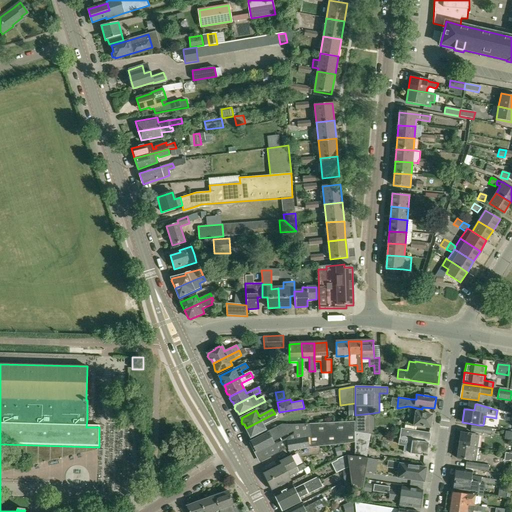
[(415,417),(414,425),(430,427),(431,425),(432,425),(432,421),(431,421),(432,415),(423,413),(423,411),(413,409),(411,410),(410,417),(415,417)]
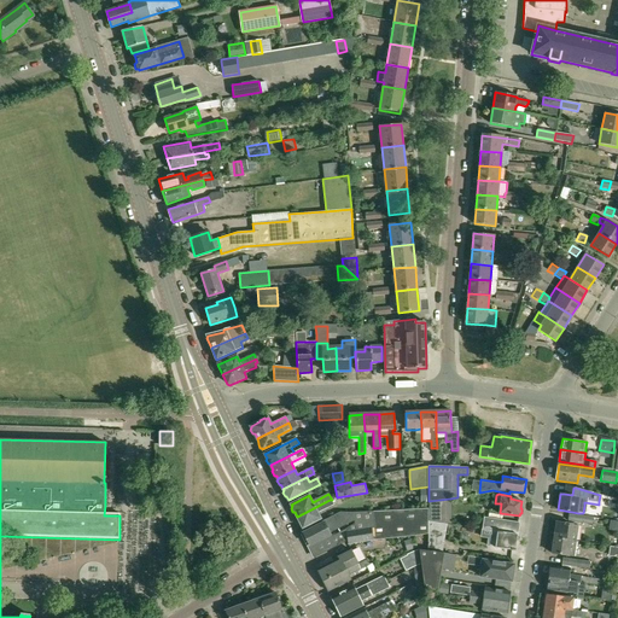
[(429,520),(447,524),(450,524),(450,499),(429,501),(429,508),(429,520)]
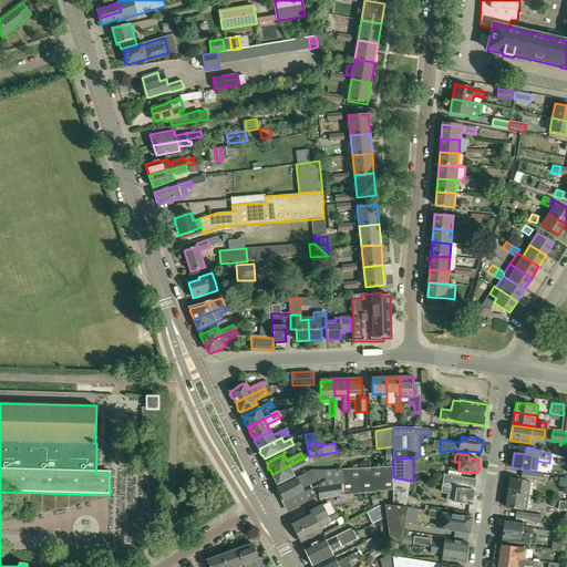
[(307,464),(305,459),(302,459),(272,474),(275,477),(274,480),(276,484),(277,484),(278,484),(295,476),(292,471),(307,464)]
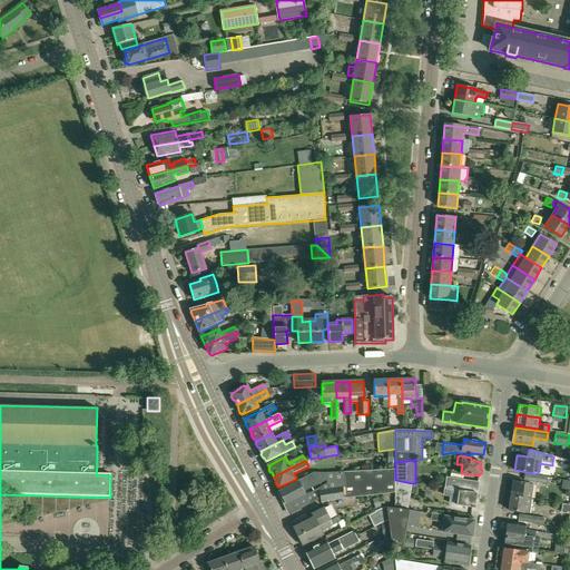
[(395,492),(395,480),(395,469),(311,474),(297,481),(298,482),(279,492),(285,503),(292,514),(321,499),(321,502),(395,492)]
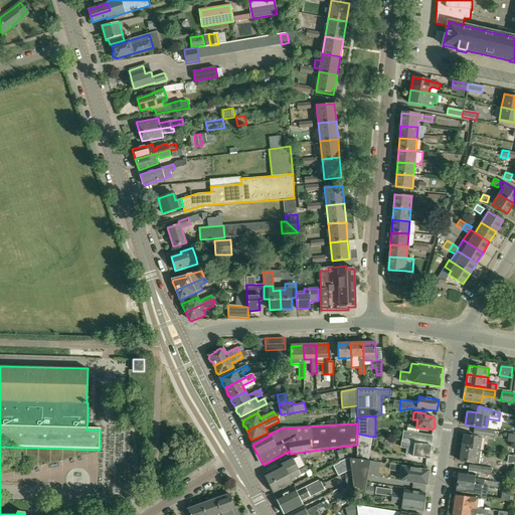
[(475,427),(474,434),(484,436),(494,437),(494,432),(485,430),(479,428),(475,427)]
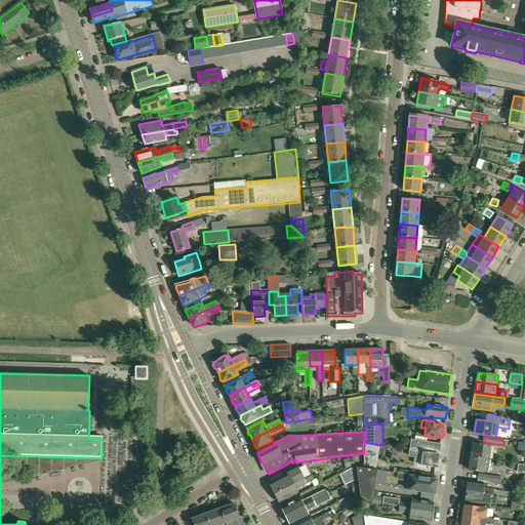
[(438,468),(442,444),(411,439),(409,449),(423,451),(421,466),(438,468)]
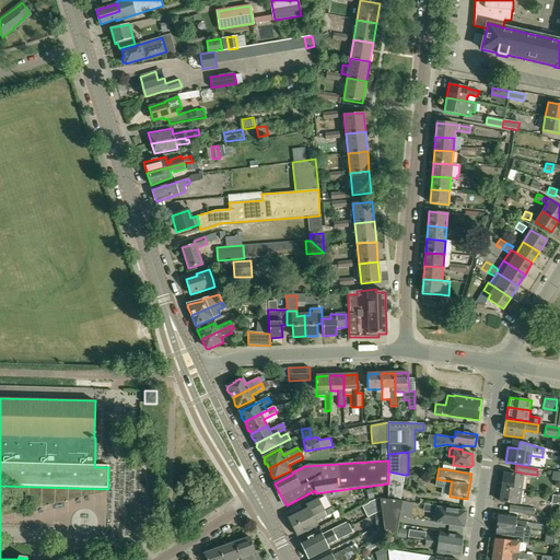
[(387,499),(398,500),(400,501),(405,475),(388,471),(388,483),(387,499)]
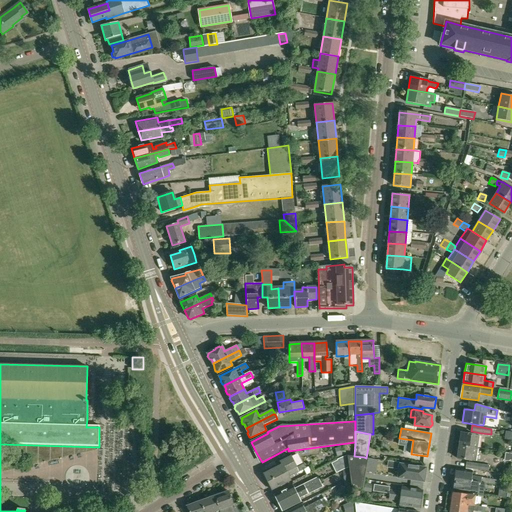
[(459,445),(472,447),(478,448),(480,435),(461,433),(459,445)]
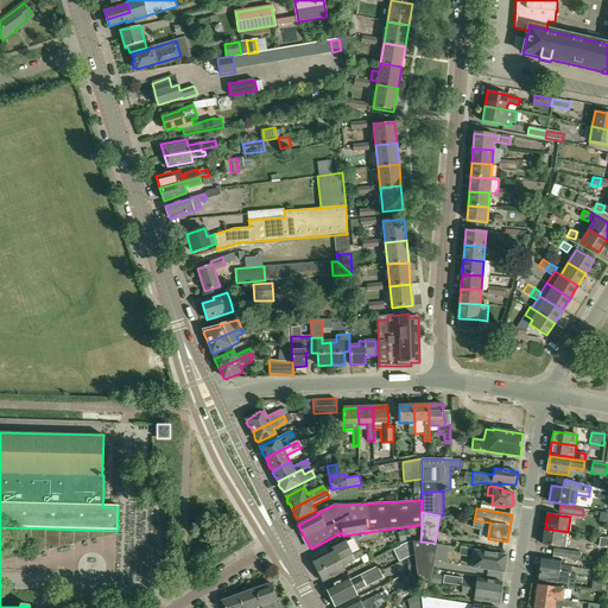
[(568,532),(561,531),(545,529),(543,544),(565,548),(568,532)]
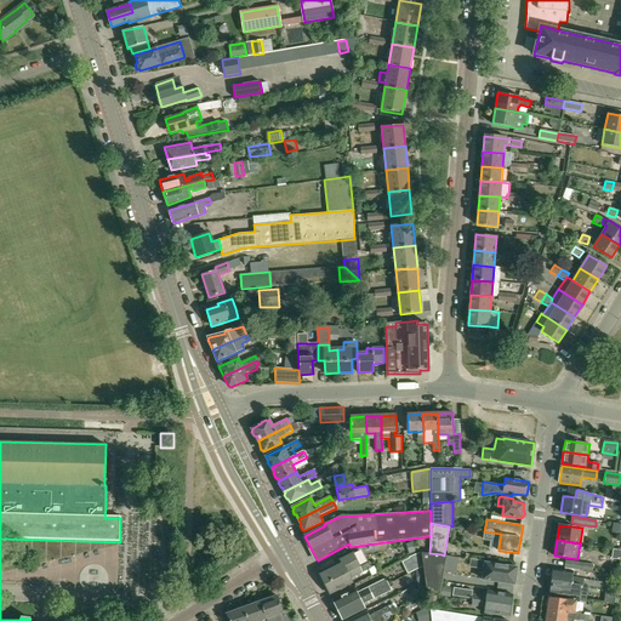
[(419,552),(417,542),(408,545),(410,554),(419,552)]
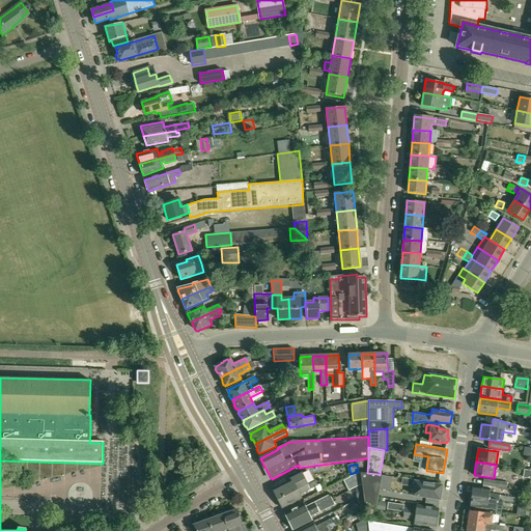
[(274,492),(278,500),(308,484),(302,472),(289,479),(291,482),(274,492)]
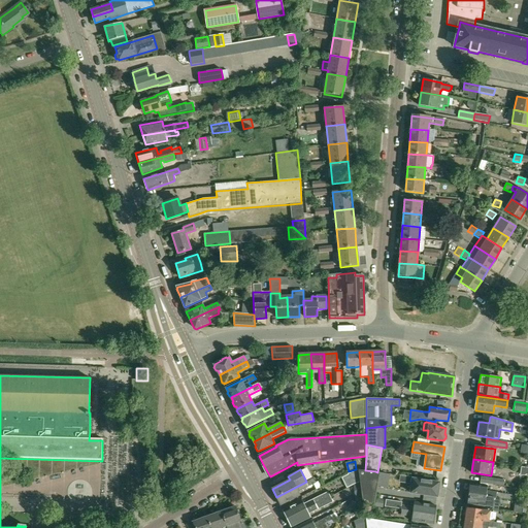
[(359,483),(359,480),(357,469),(348,473),(353,485),(359,483)]
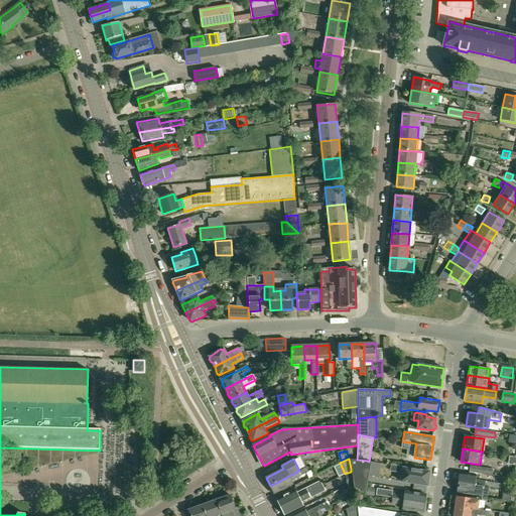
[(367,461),(357,460),(351,459),(354,492),(365,494),(368,476),(371,462),(369,462),(367,461)]
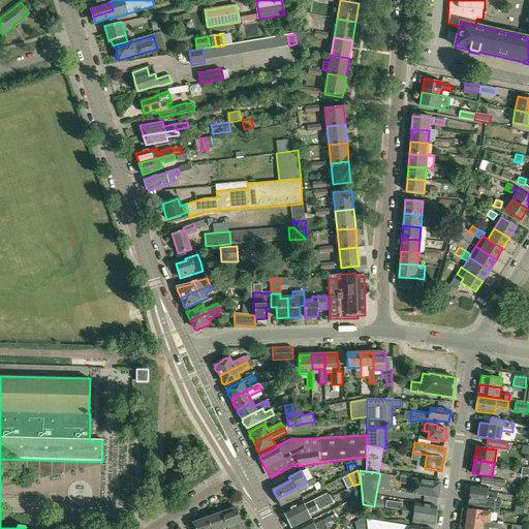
[(422,495),(438,497),(439,484),(435,484),(424,481),(424,479),(411,477),(406,477),(405,484),(412,485),(411,493),(422,495)]
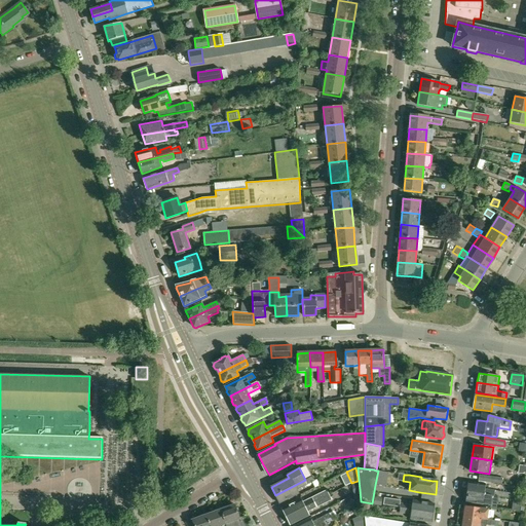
[(479,481),(488,482),(501,484),(502,478),(479,475),(479,481)]
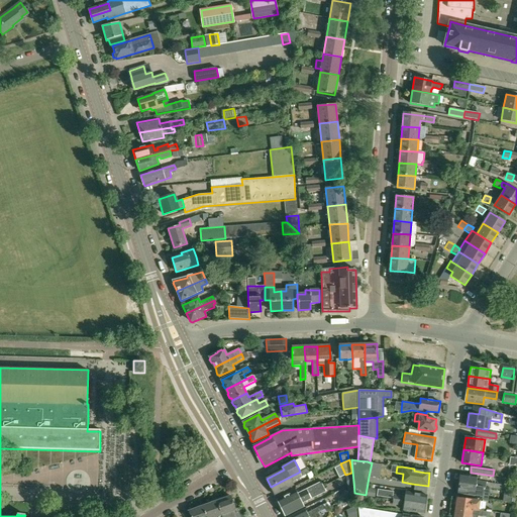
[(300,472),(271,487),(275,495),(294,485),(292,482),(307,474),(309,473),(307,469),(300,472)]
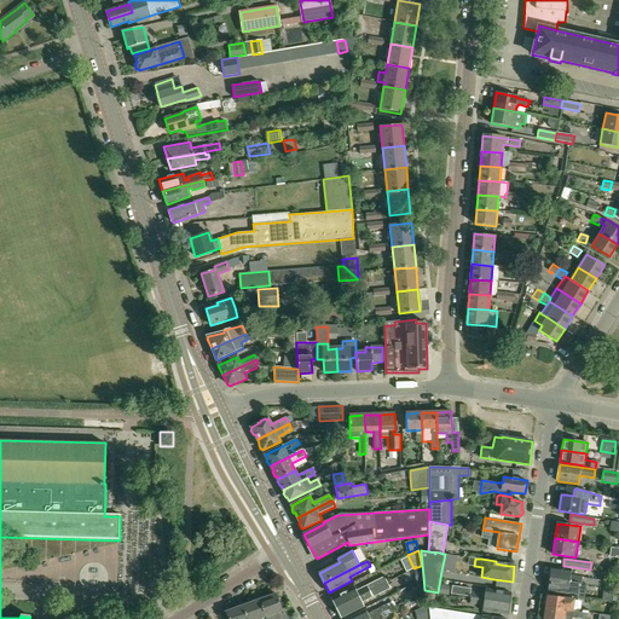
[(551,566),(549,579),(586,584),(600,585),(600,580),(583,578),(571,576),(572,570),(551,566)]
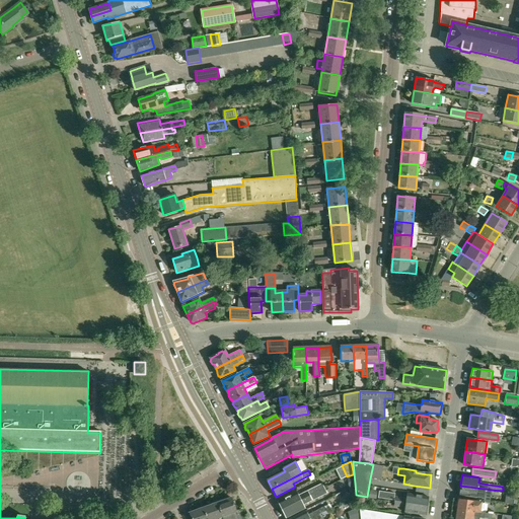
[(283,510),(310,496),(324,488),(322,484),(298,496),(296,493),(278,502),(283,510)]
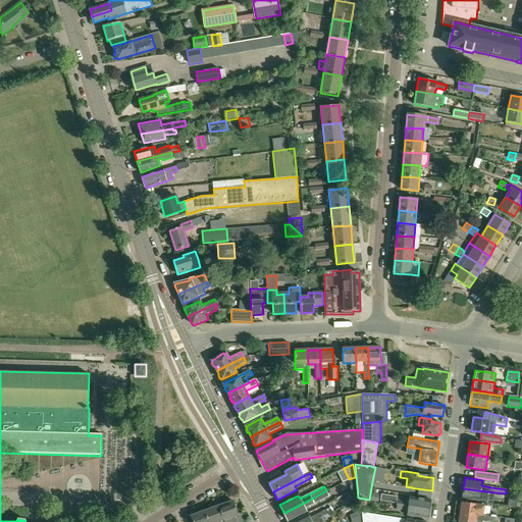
[(463,488),(462,498),(472,500),(486,502),(487,498),(493,499),(494,492),(463,488)]
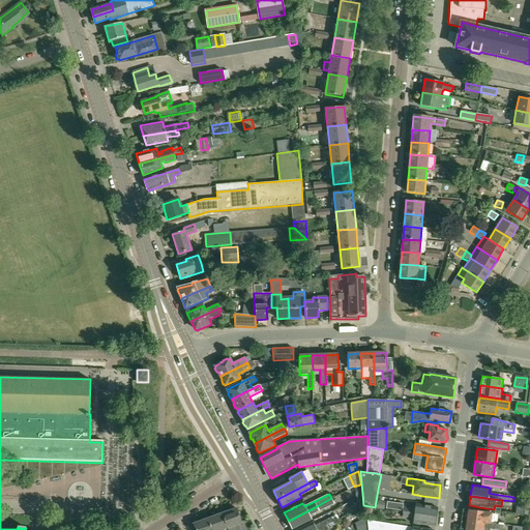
[(289,521),(293,529),(311,520),(308,516),(319,510),(319,511),(333,504),(331,498),(317,506),(289,521)]
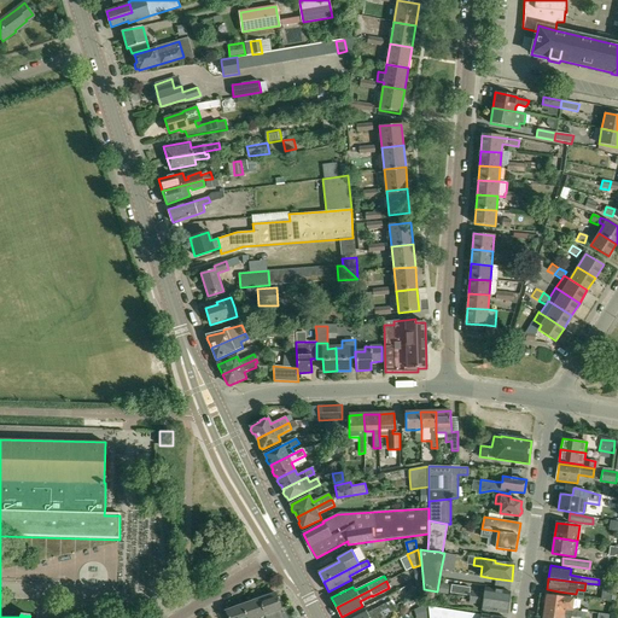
[(449,596),(450,587),(442,586),(439,595),(449,596)]
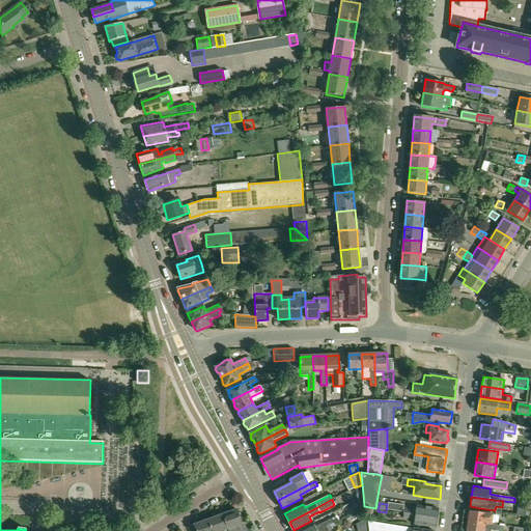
[(404,505),(388,503),(387,510),(403,512),(404,505)]
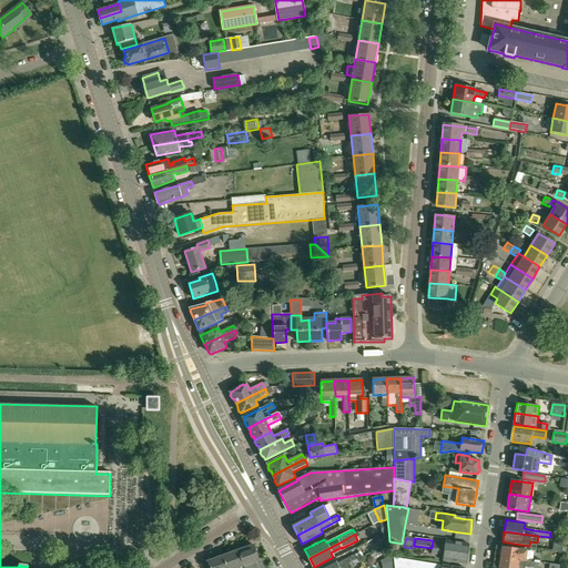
[(433,548),(467,554),(469,544),(445,540),(445,546),(433,544),(433,547),(433,548)]
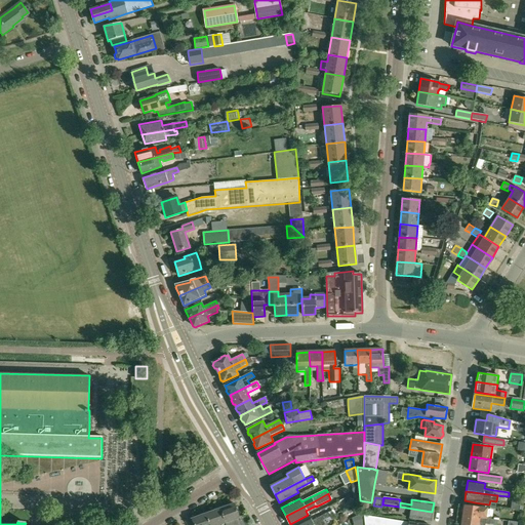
[(244,524),(240,517),(239,518),(234,503),(220,509),(226,523),(226,524),(244,524)]
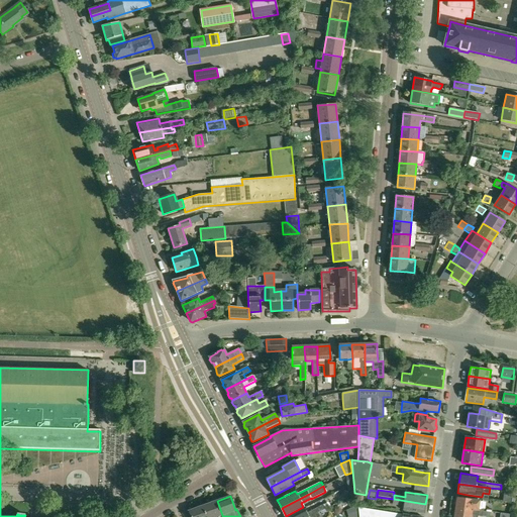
[(456,497),(455,507),(479,510),(480,501),(456,497)]
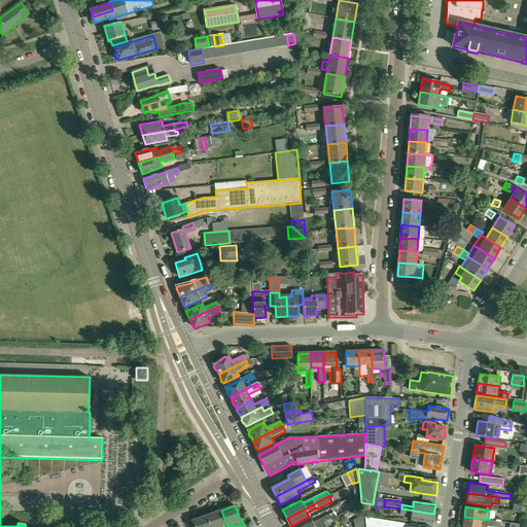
[(411,520),(432,523),(433,514),(401,508),(400,514),(412,516),(411,520)]
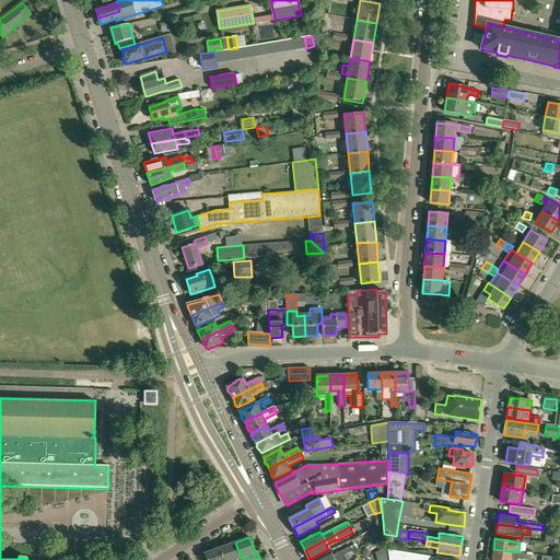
[(220,548),(224,559),(234,559),(241,558),(235,543),(220,548)]
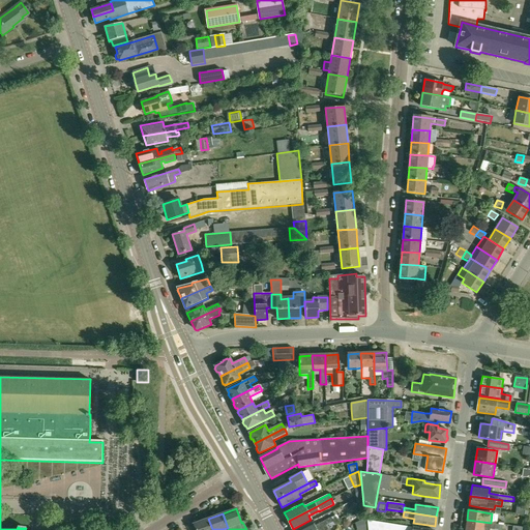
[(317,529),(327,526),(334,522),(331,518),(325,521),(315,527),(313,522),(296,529),(317,529)]
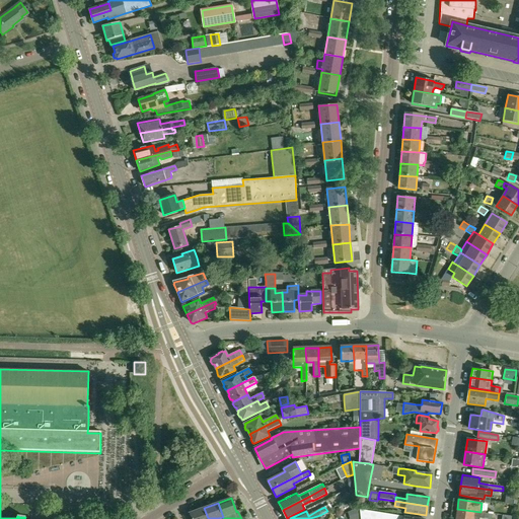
[(201,509),(190,513),(191,518),(208,518),(204,508),(202,509),(201,509)]
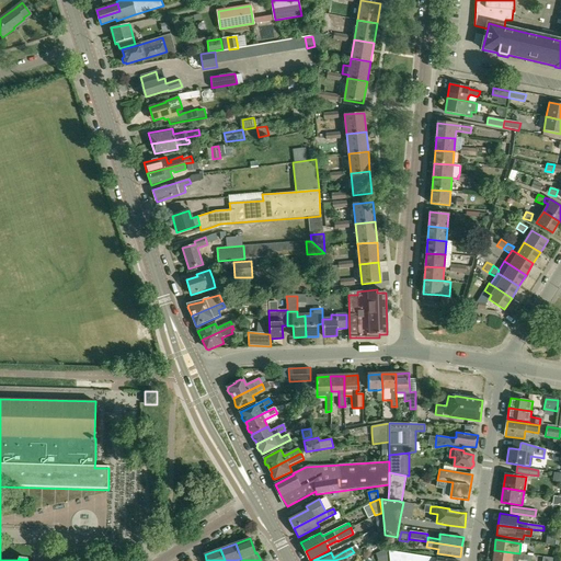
[(386,549),(377,553),(378,559),(382,558),(388,557),(386,549)]
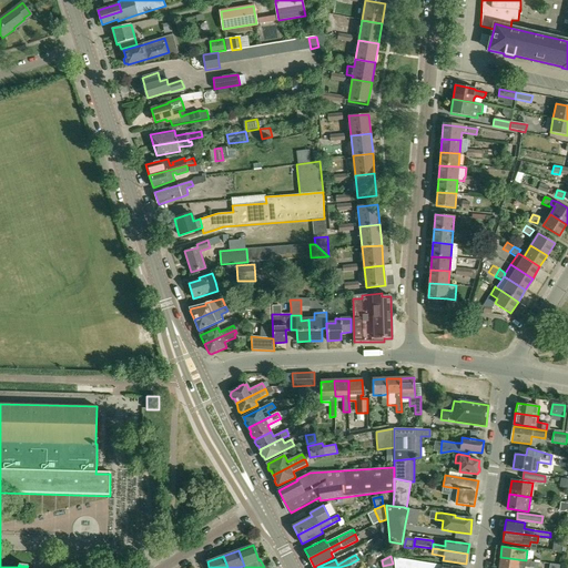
[(464,567),(443,565),(442,565),(394,557),(395,567),(464,567)]
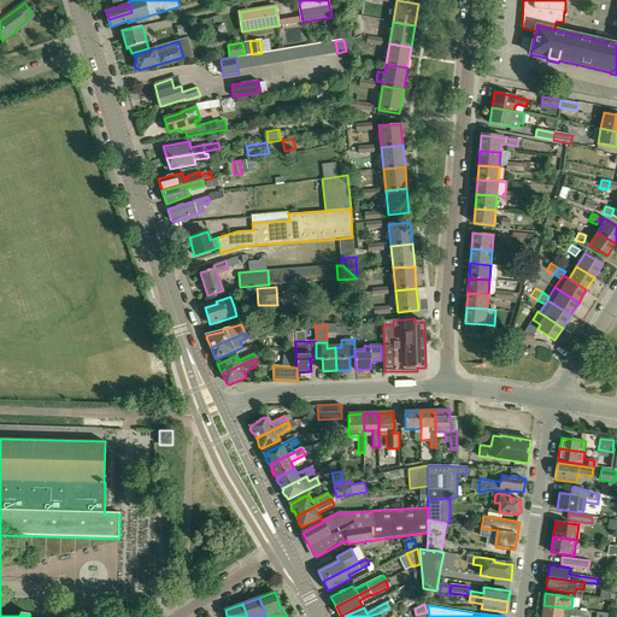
[(544,605),(542,616),(541,616),(569,616),(570,616),(570,615),(575,616),(576,610),(571,610),(571,609),(544,605)]
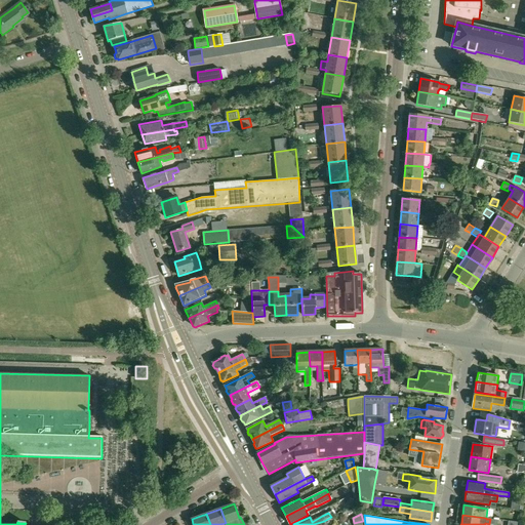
[(314,524),(323,524),(334,520),(333,516),(331,517),(324,521),(314,524)]
